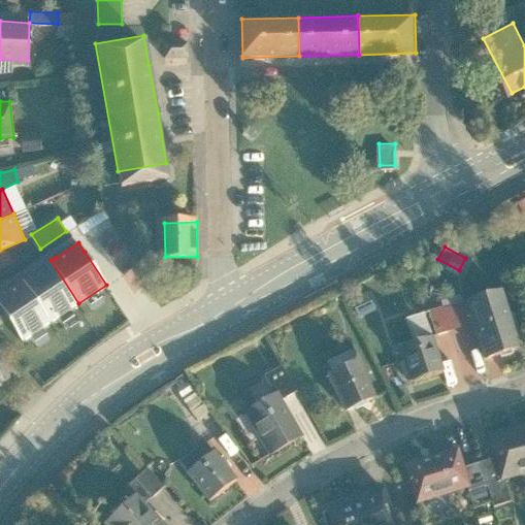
[(27,275),(23,279),(51,322),(78,303),(51,260),(45,264),(27,275)]
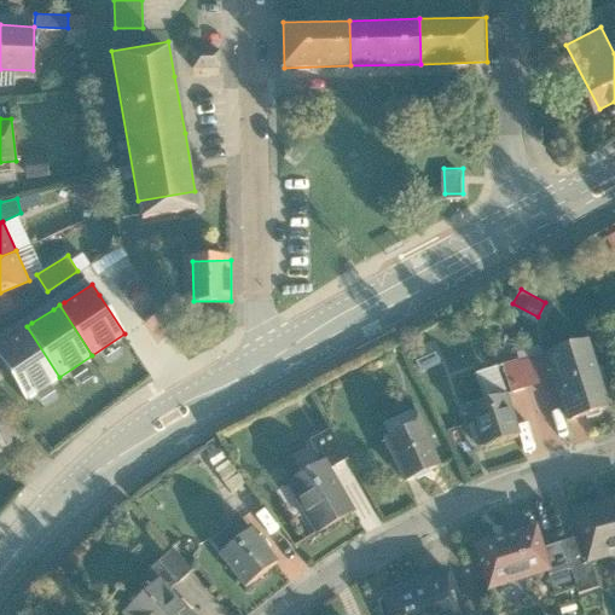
[(21,331),(0,343),(0,357),(0,358),(3,361),(27,399),(59,377),(27,326),(21,331)]
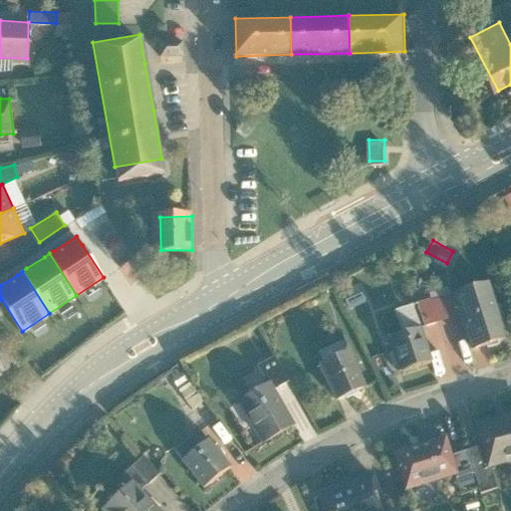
[(506,334),(490,282),(458,292),(473,344),(506,334)]
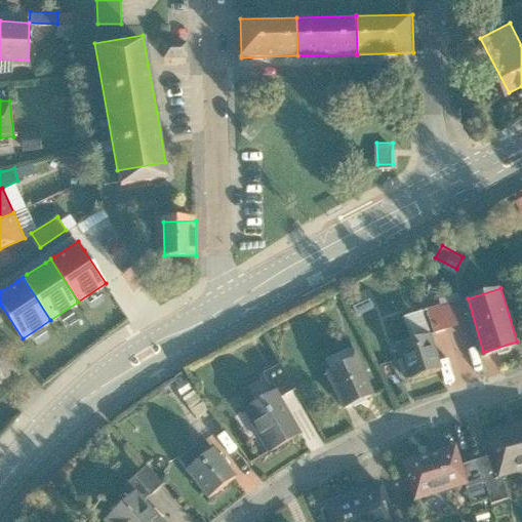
[(446,306),(428,312),(435,334),(453,328),(446,306)]
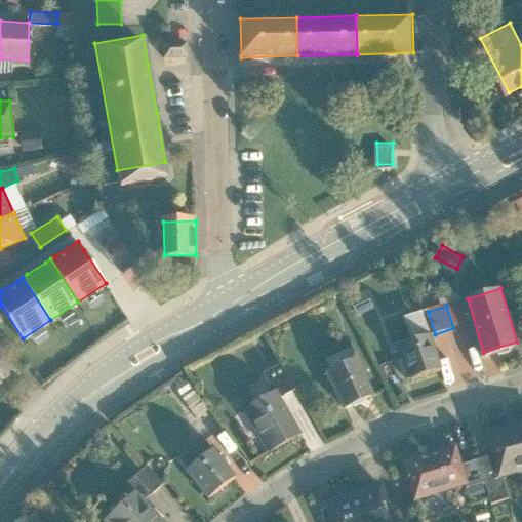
[(441,367),(431,334),(400,344),(410,377),(441,367)]
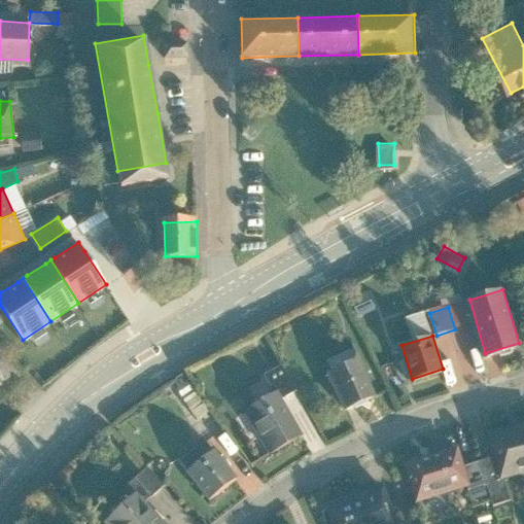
[(376,395),(359,358),(329,372),(347,409),(376,395)]
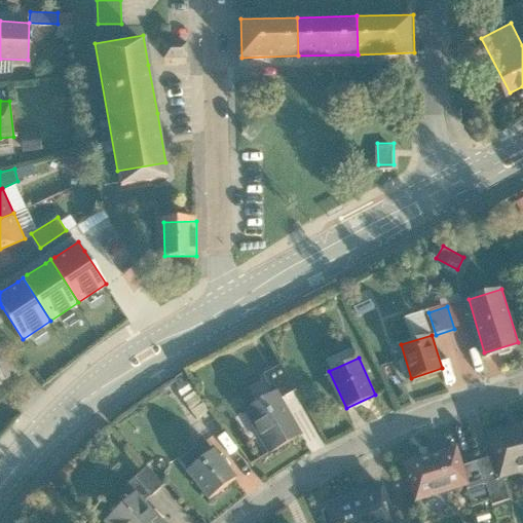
[(267,373),(277,391),(281,396),(295,388),(282,366),(267,373)]
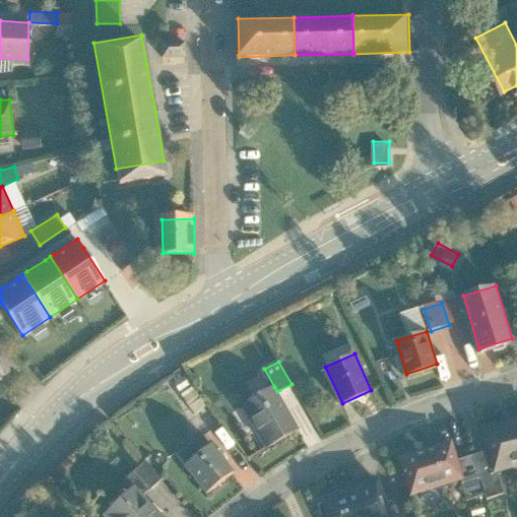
[(274,387),(243,405),(266,446),(298,428),(277,391),(274,387)]
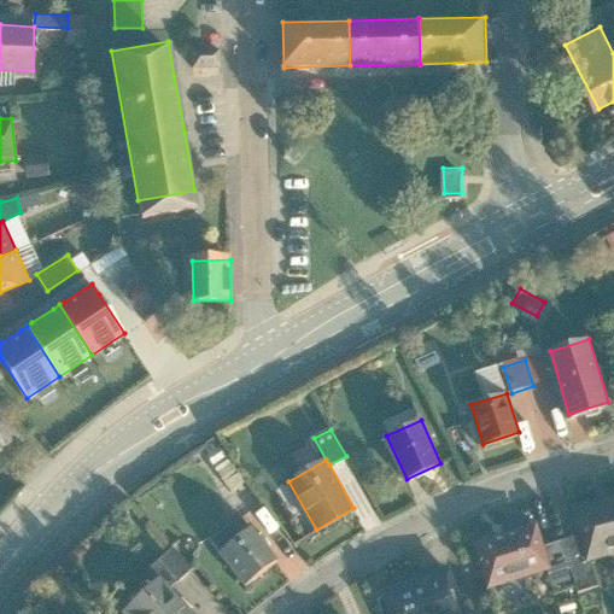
[(613,495),(574,506),(582,533),(589,561),(613,554),(613,495)]
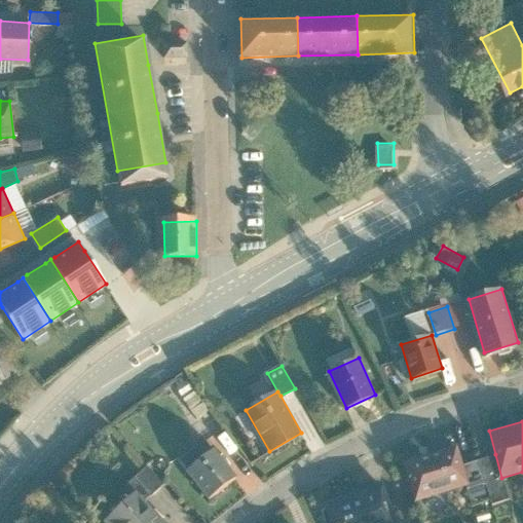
[(458,444),(405,461),(417,500),(467,485),(471,483),(464,464),(458,444)]
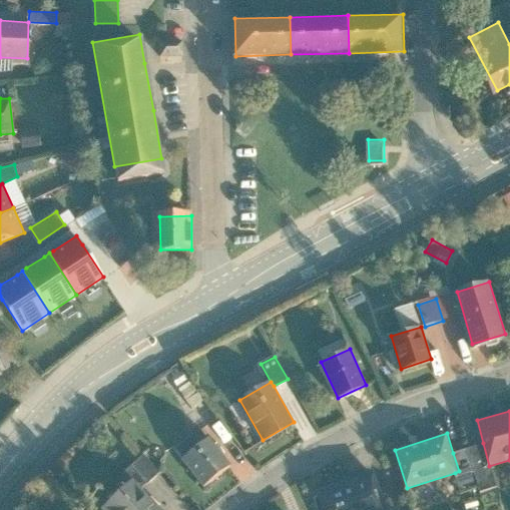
[(210,439),(184,460),(204,485),(230,464),(210,439)]
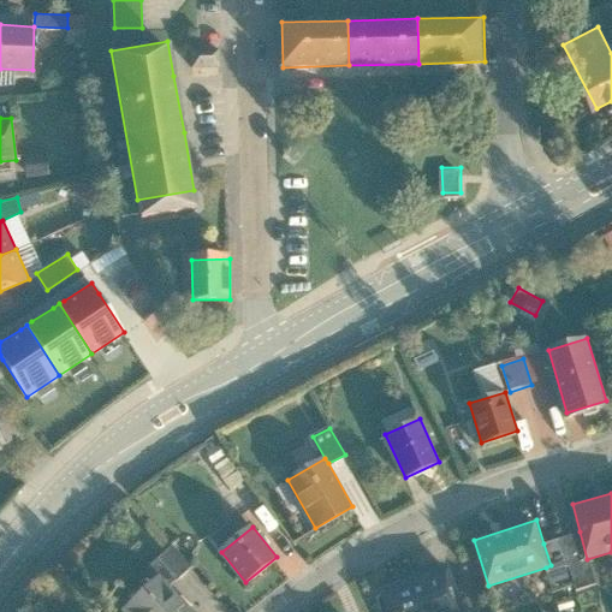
[(580,532),(562,538),(571,565),(578,590),(596,584),(587,559),(580,532)]
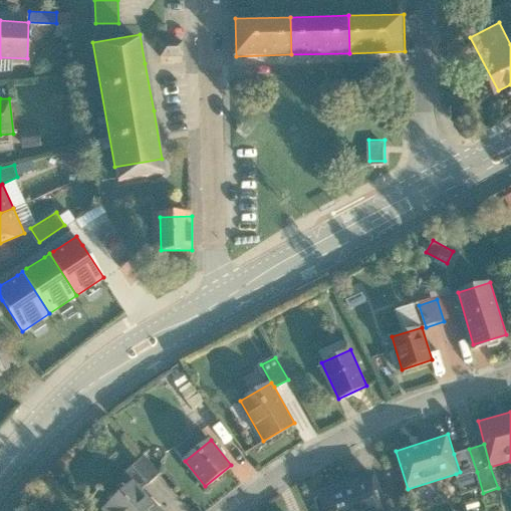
[(469,449),(454,454),(460,472),(456,474),(457,479),(477,472),(469,449)]
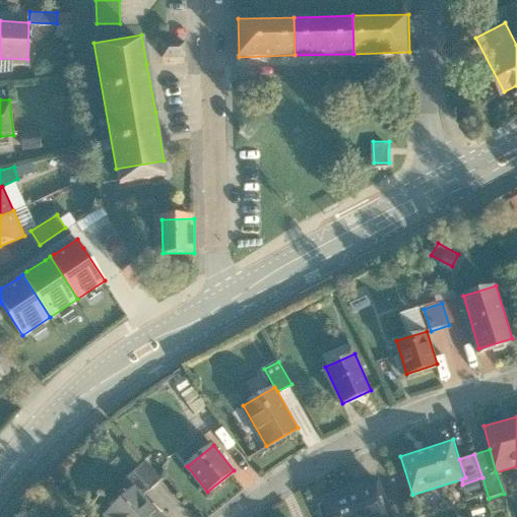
[(159,477),(146,461),(128,476),(142,493),(159,477)]
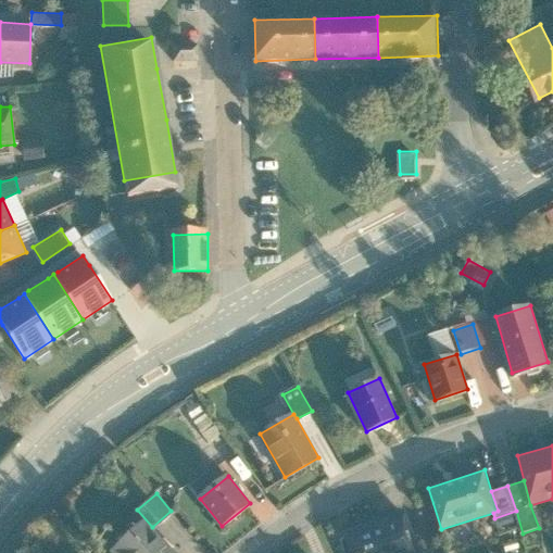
[(419,552),(404,511),(344,532),(351,552),(419,552)]
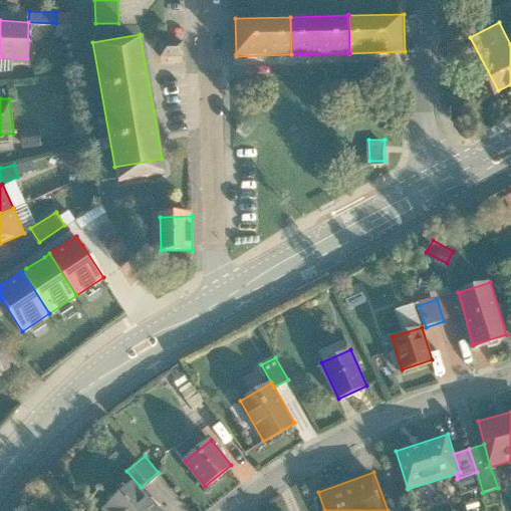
[(161,510),(133,482),(104,509),(105,510),(161,510)]
